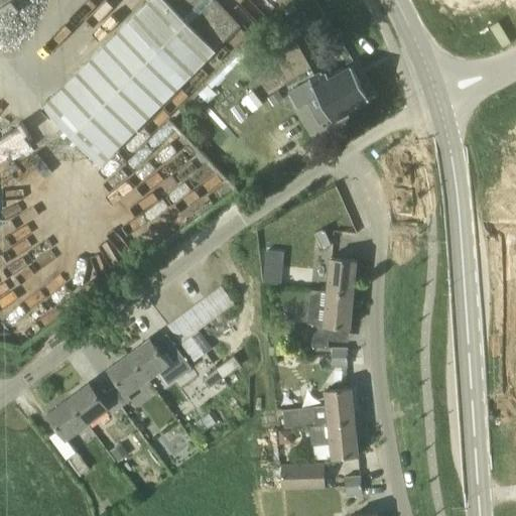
[(149,0),(43,107),(101,164),(241,25),(215,0),(149,0)]
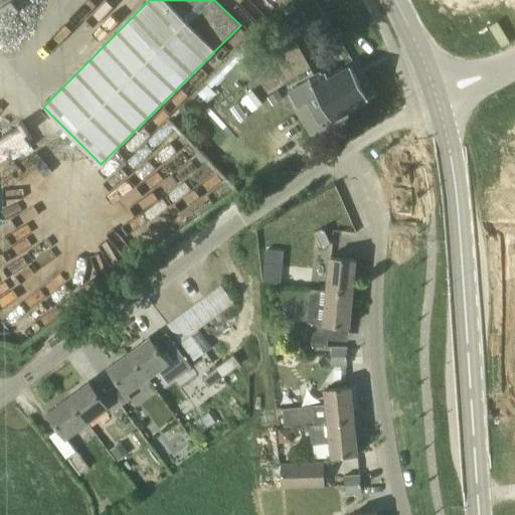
[(360,81),(352,66),(330,78),(326,70),(289,92),(298,108),(313,99),(325,122),(369,98),(368,97),(369,96),(368,94),(371,93),(364,80),(360,81)]
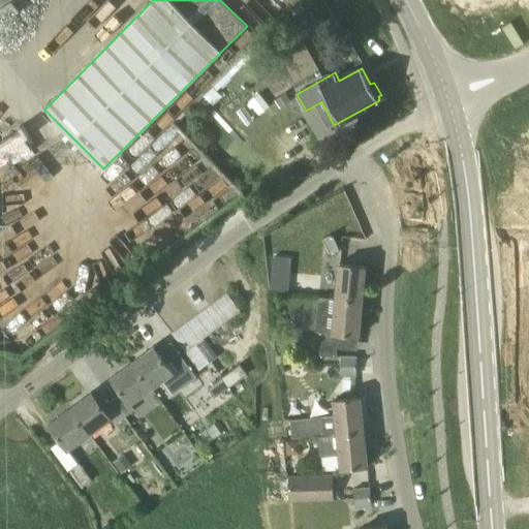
[(259,92),(249,100),(259,113),(270,105),(259,92)]
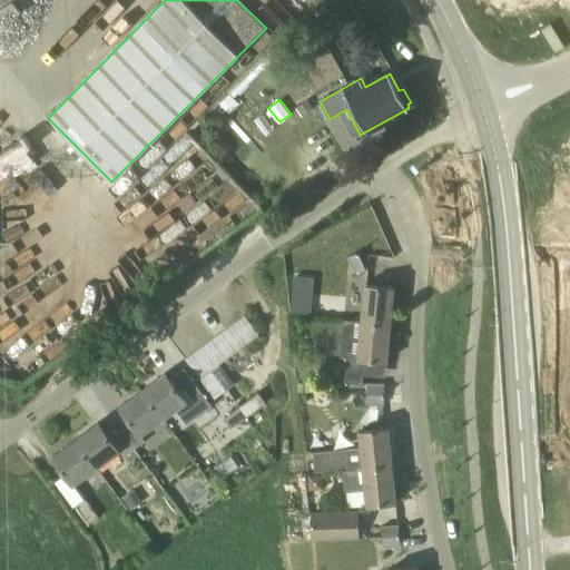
[(308,99),(297,107),(303,115),(314,107),(308,99)]
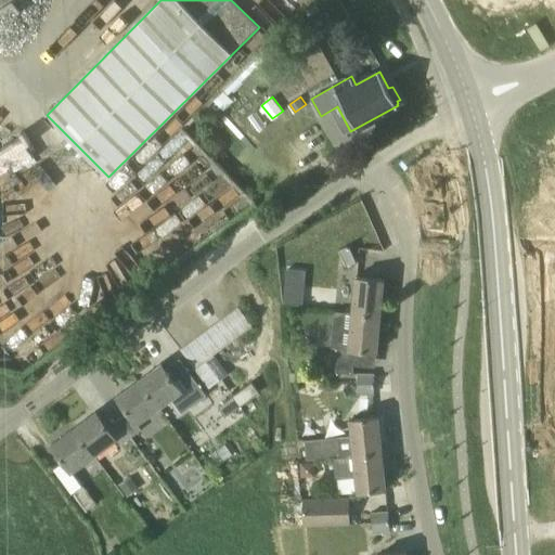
[(347,266),(356,261),(349,246),(339,250),(347,266)]
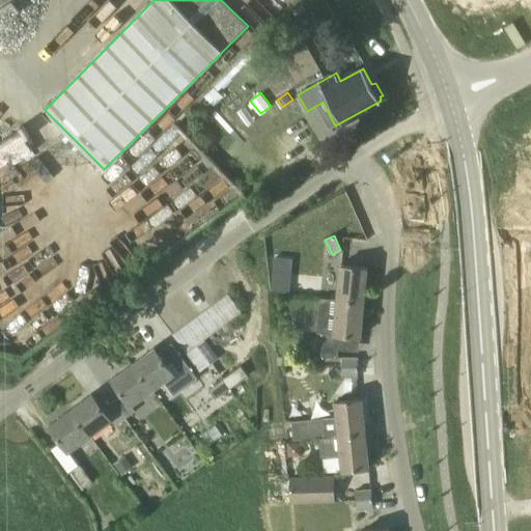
[(367,268),(339,266),(336,300),(364,302),(367,268)]
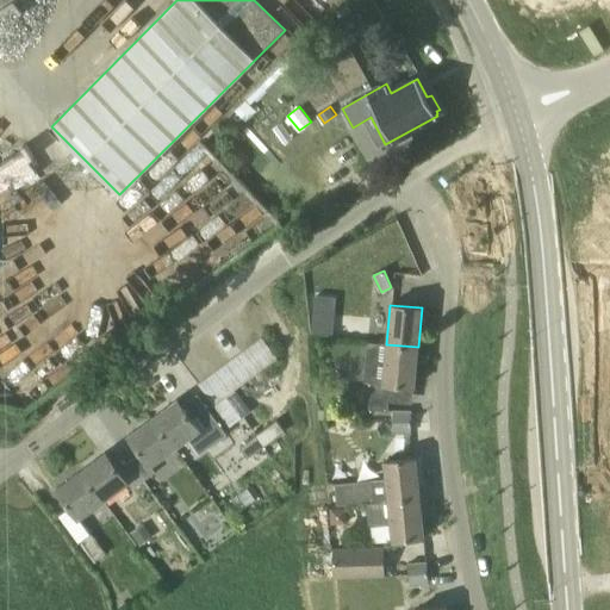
[(313,315),(312,334),(332,336),(334,316),(313,315)]
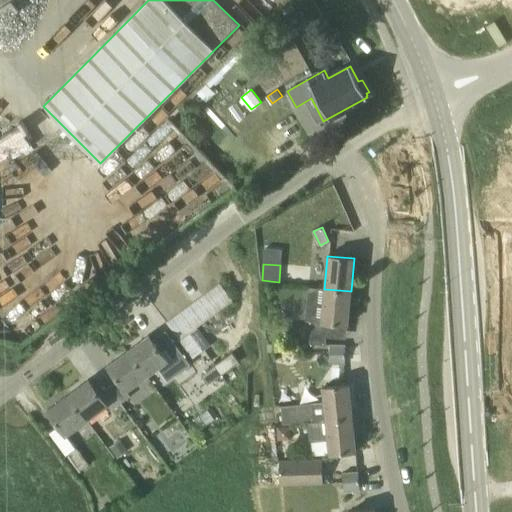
[(224,307),(233,300),(220,283),(211,289),(224,307)]
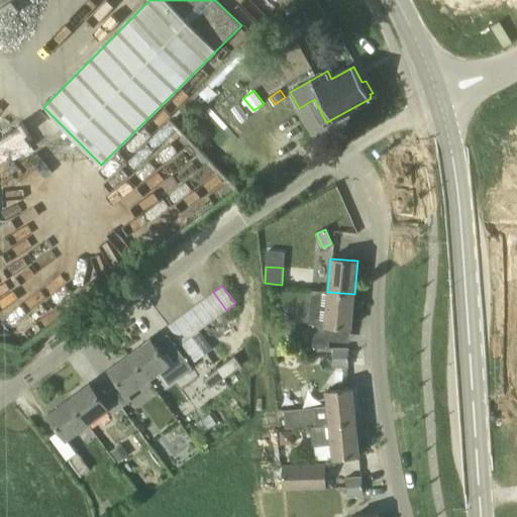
[(216,316),(221,313),(226,310),(213,292),(204,299),(216,316)]
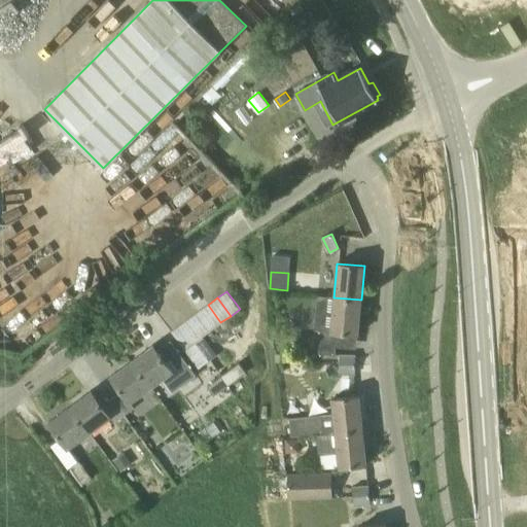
[(358,335),(361,300),(334,297),(330,330),(321,329),(319,353),(336,355),(338,332),(358,335)]
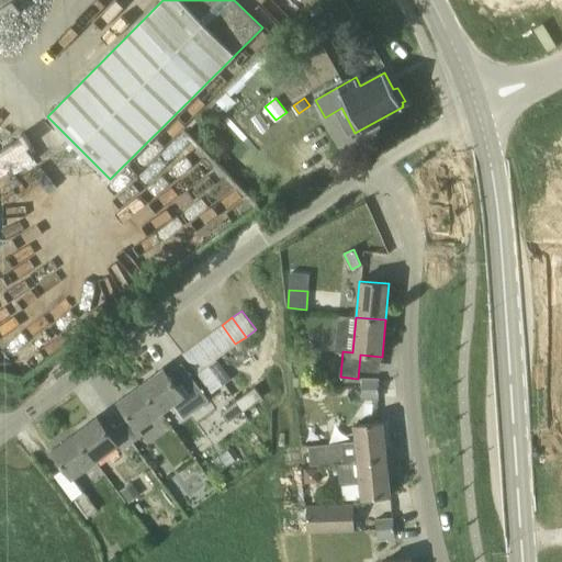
[(225,350),(235,344),(222,325),(212,333),(225,350)]
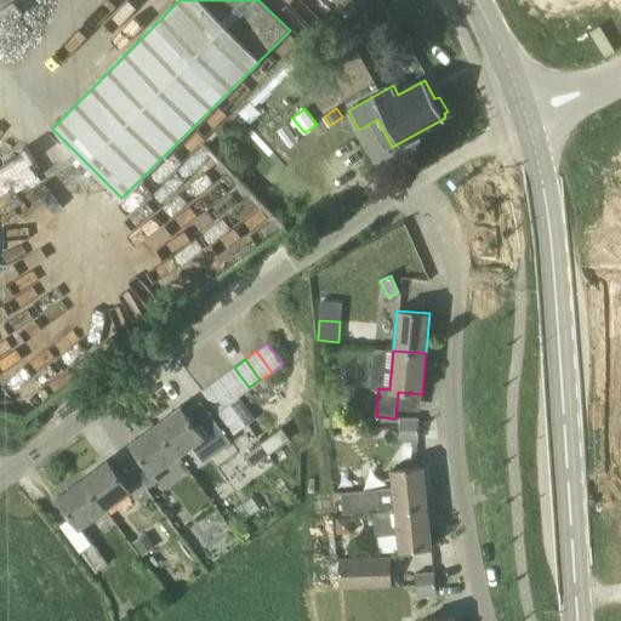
[(238,396),(249,387),(234,368),(223,375),(238,396)]
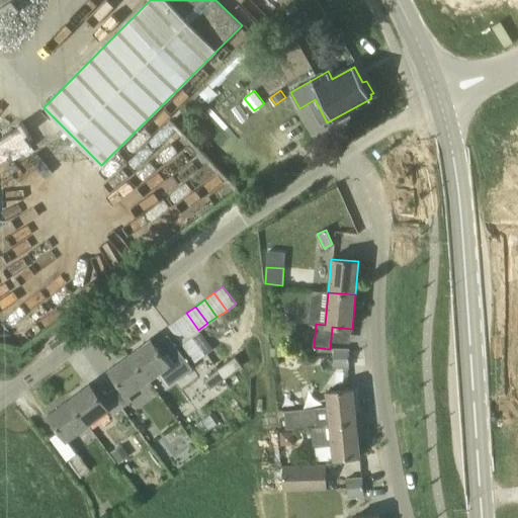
[(189,336),(198,330),(186,313),(177,320),(189,336)]
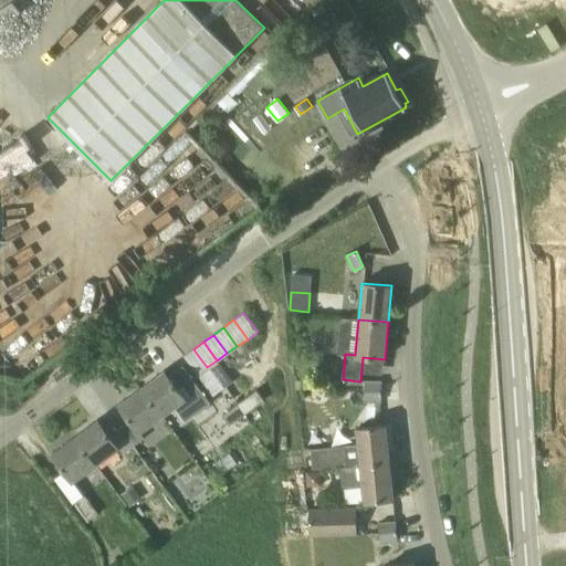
[(197,374),(207,367),(194,349),(184,356),(197,374)]
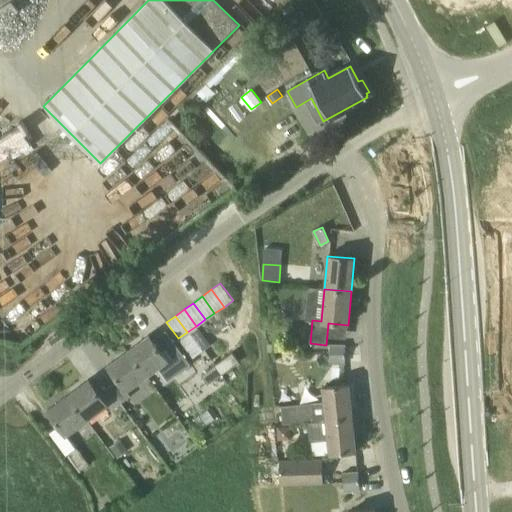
[(192,359),(211,345),(197,328),(179,341),(180,342),(192,359)]
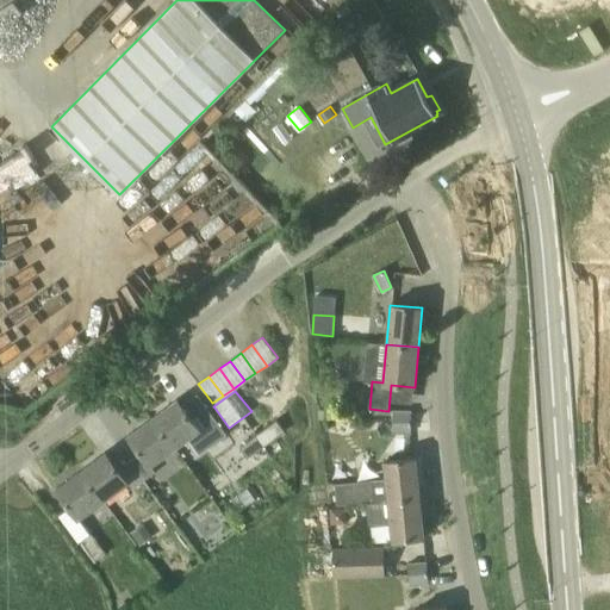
[(178,399),(153,417),(175,448),(188,439),(200,455),(211,447),(222,439),(226,435),(254,415),(251,411),(229,428),(215,408),(210,411),(197,393),(181,405),(178,399)]
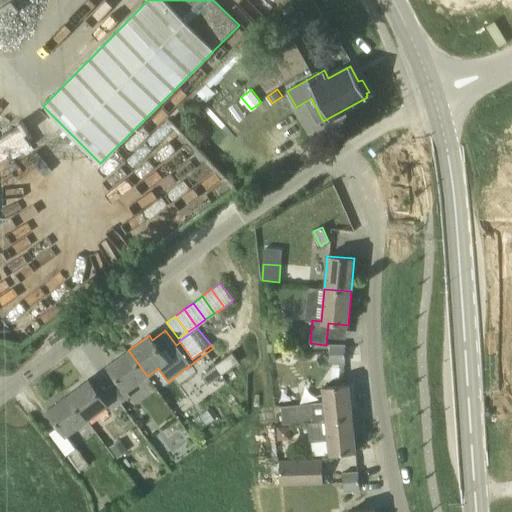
[(345,354),(345,345),(330,345),(329,354),(345,354)]
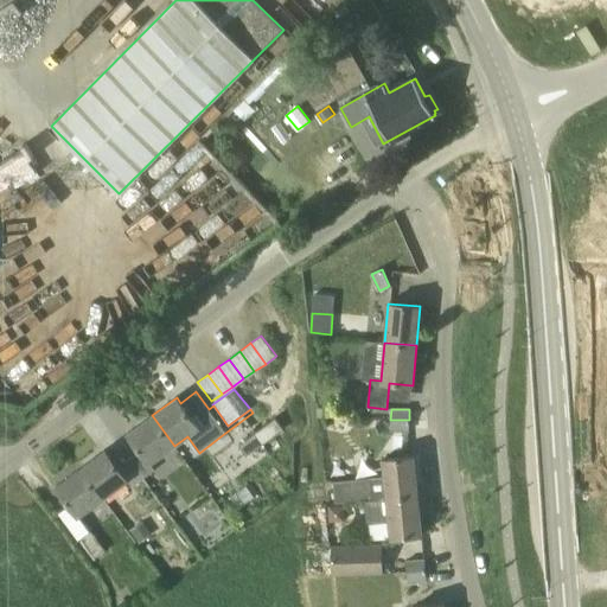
[(144,479),(155,470),(151,464),(174,446),(152,415),(127,434),(140,451),(129,459),(144,479)]
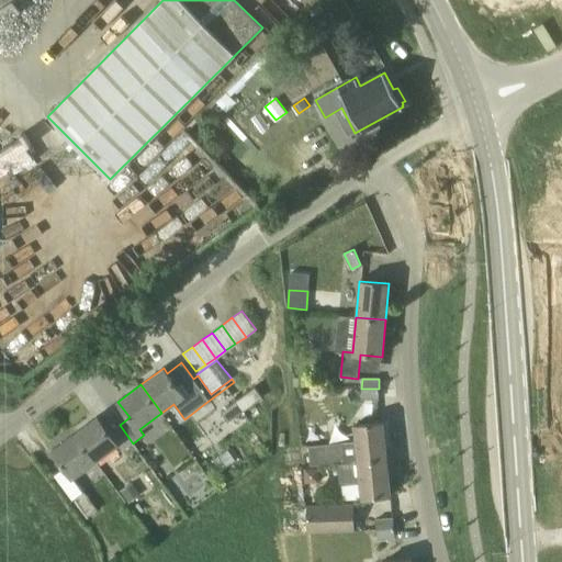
[(243,412),(262,397),(255,386),(236,401),(243,412)]
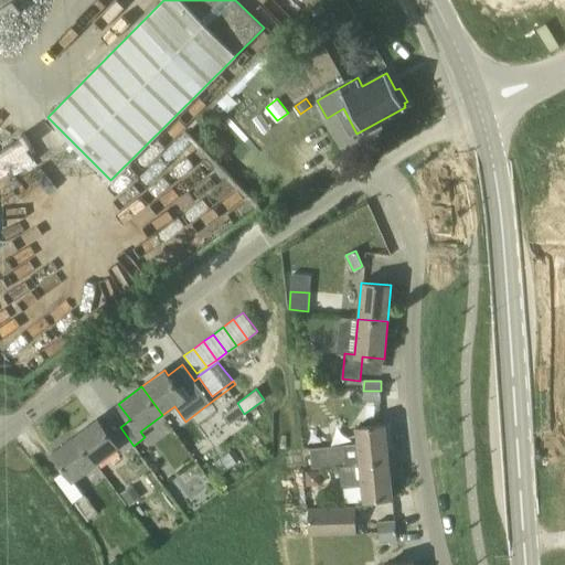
[(381,402),(381,401),(381,391),(363,391),(363,401),(381,402)]
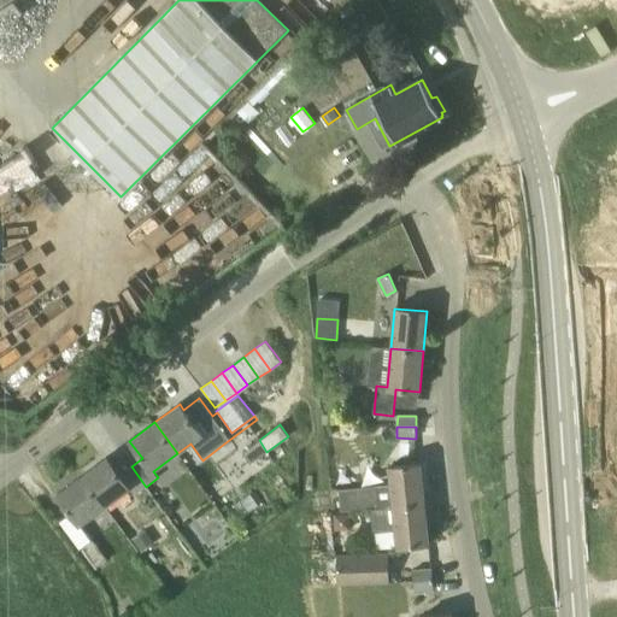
[(251,463),(266,452),(259,440),(242,452),(251,463)]
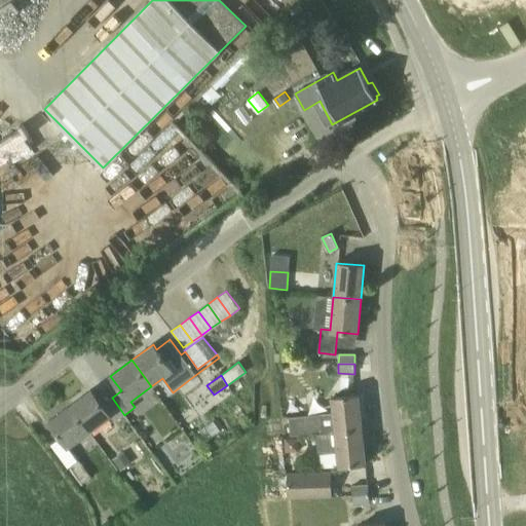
[(102,405),(91,389),(69,406),(88,433),(110,416),(114,422),(124,415),(112,398),(102,405)]
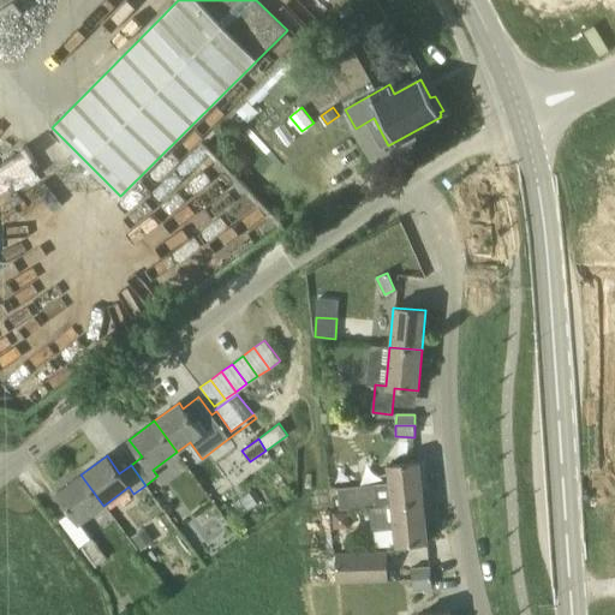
[(415,500),(423,499),(419,463),(388,465),(389,483),(338,489),(340,511),(369,507),(410,503),(410,507),(416,506),(415,500)]
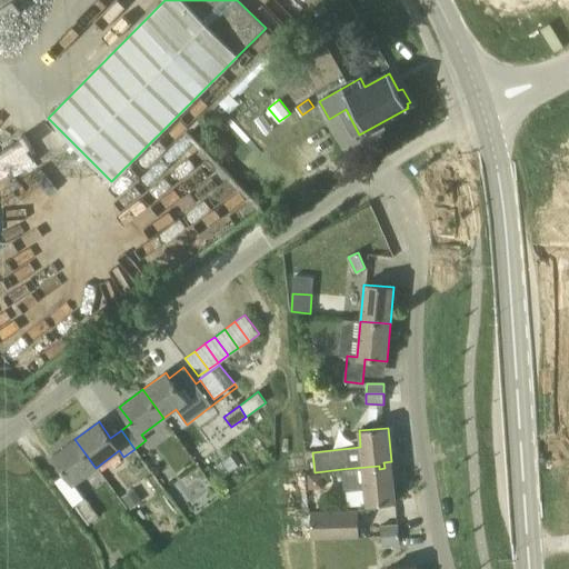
[(73,485),(96,468),(75,439),(52,456),(73,485)]
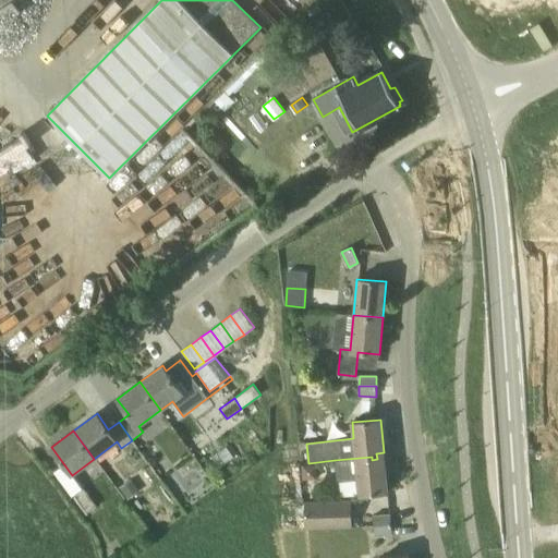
[(372,457),(335,460),(337,482),(358,480),(359,495),(388,492),(384,452),(376,453),(377,459),(372,460),(372,457)]
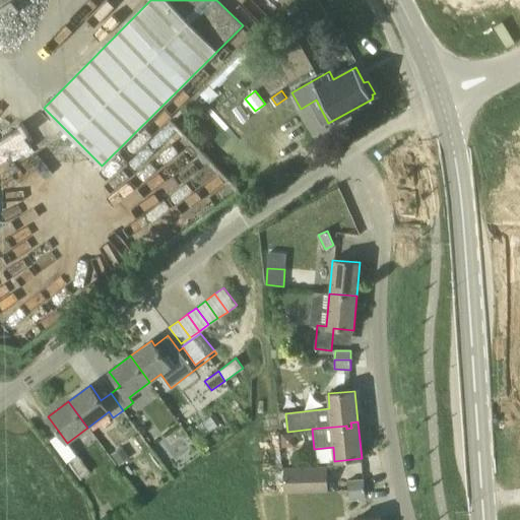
[(122,447),(111,455),(118,466),(129,458),(122,447)]
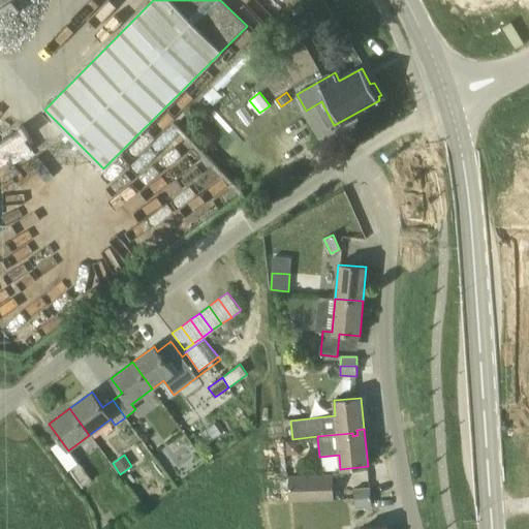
[(82,488),(92,480),(80,463),(69,470),(82,488)]
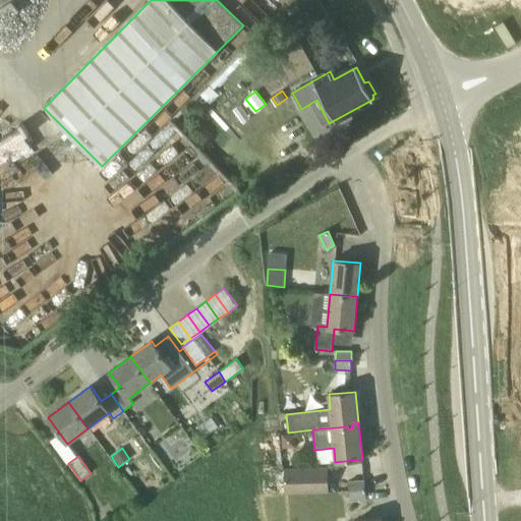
[(329,493),(328,468),(284,469),(284,494),(329,493)]
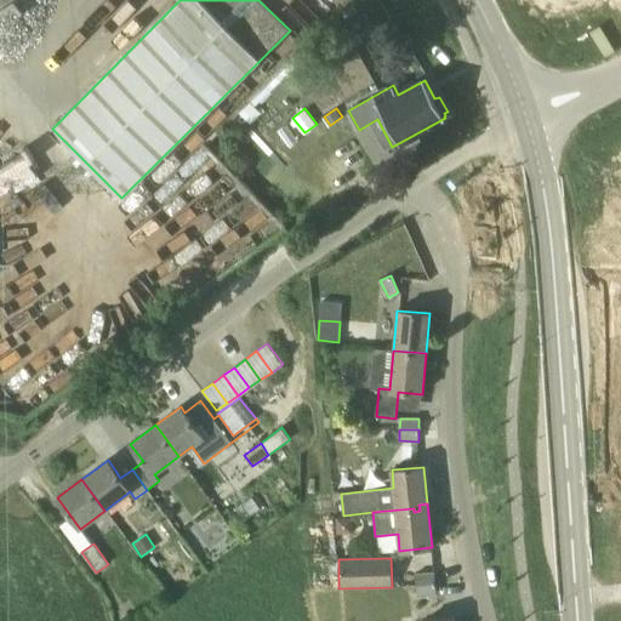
[(416,585),(436,584),(434,573),(415,574),(416,585)]
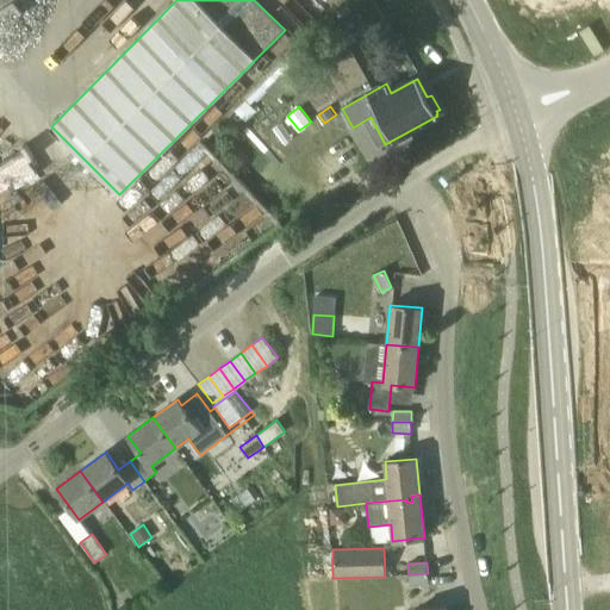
[(410,585),(429,584),(428,573),(409,574),(410,585)]
